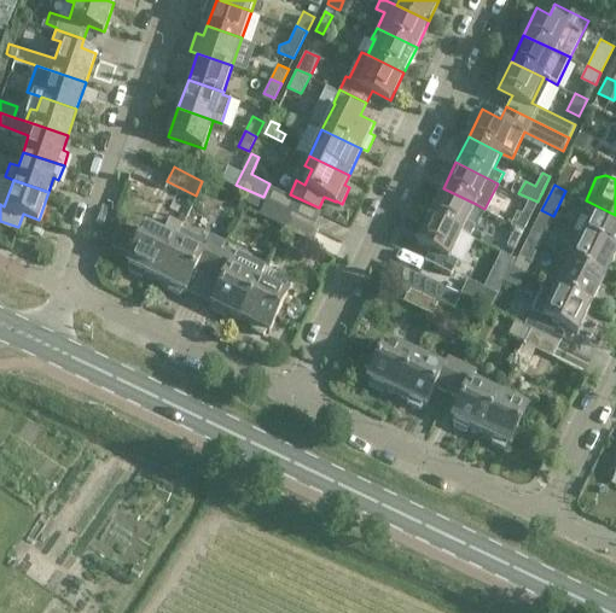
[(430,215),(464,231),(476,204),(443,188),(430,215)]
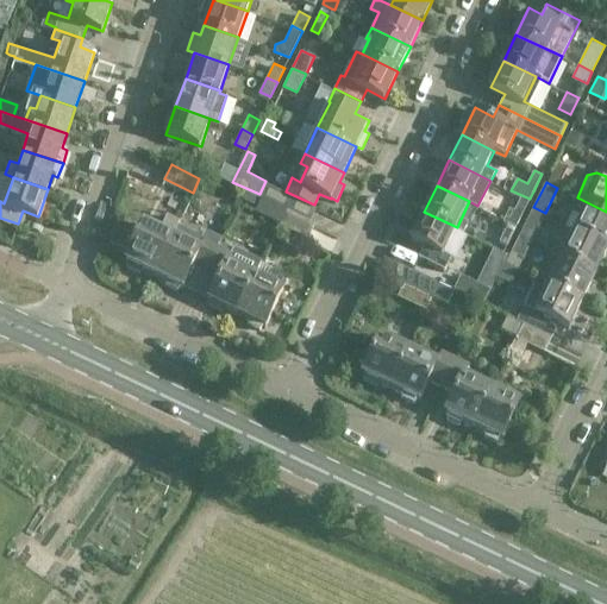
[(517,225),(530,199),(511,190),(521,195),(515,208),(511,206),(505,219),(517,225)]
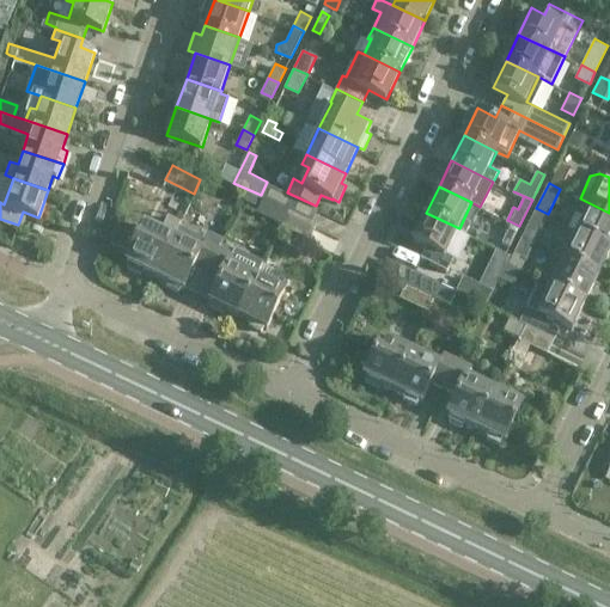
[(577,228),(609,245),(609,213),(580,198),(584,204),(589,206),(577,228)]
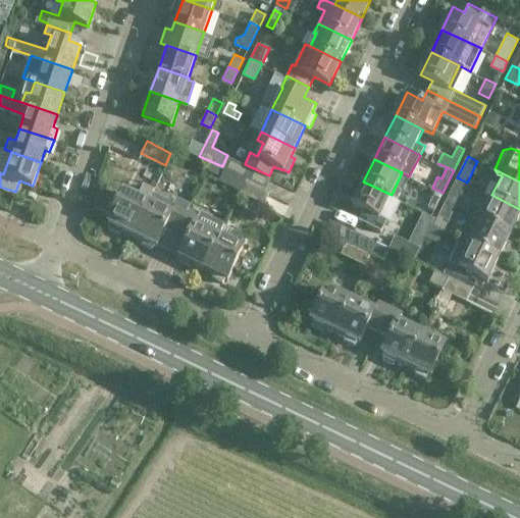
[(460,198),(467,183),(457,177),(450,193),(460,198)]
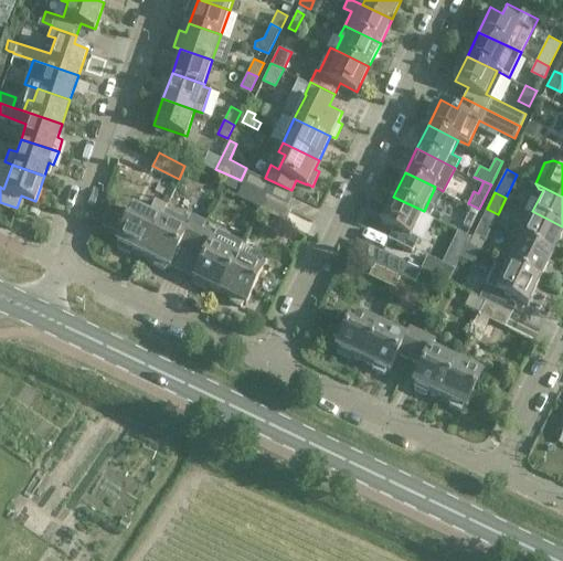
[(266,193),(261,207),(287,220),(293,205),(266,193)]
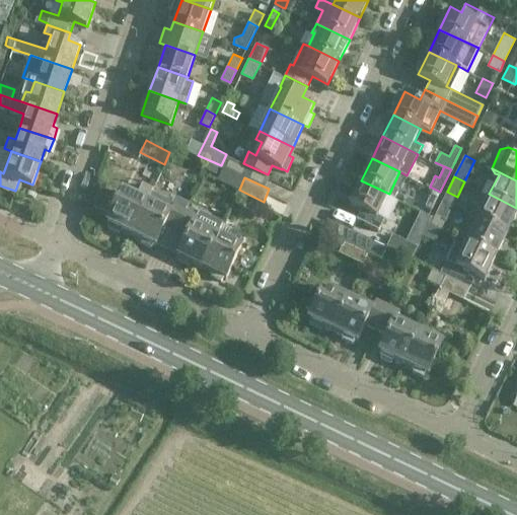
[(389,194),(361,180),(350,203),(362,209),(357,218),(379,229),(394,197),(388,194),(389,194)]
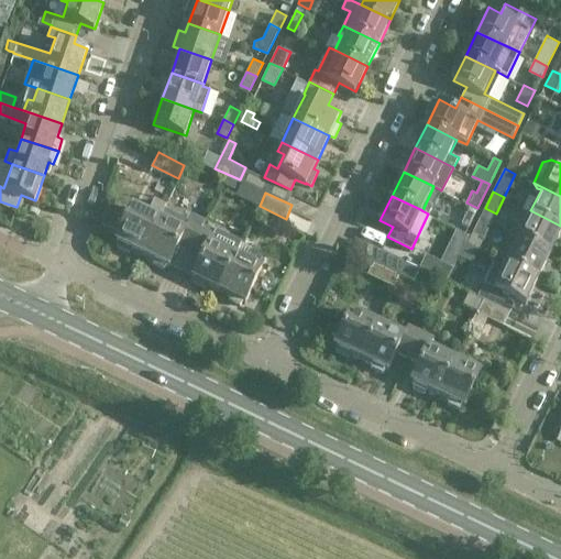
[(117,239),(120,241),(118,244),(130,250),(132,247),(143,252),(165,207),(167,203),(155,197),(149,211),(133,204),(117,239)]
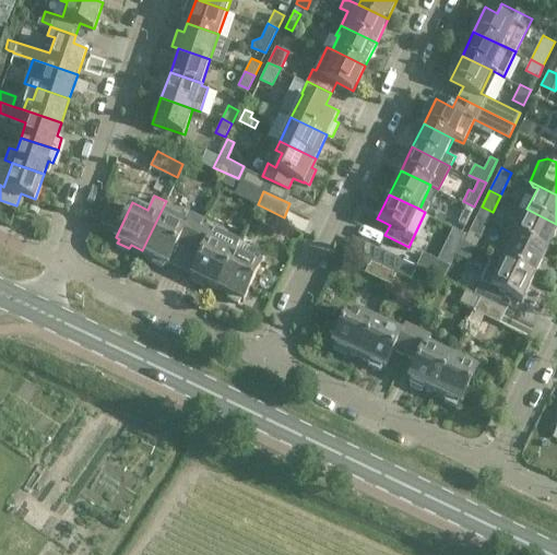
[(466,224),(474,207),(463,201),(462,202),(466,203),(459,220),(466,224)]
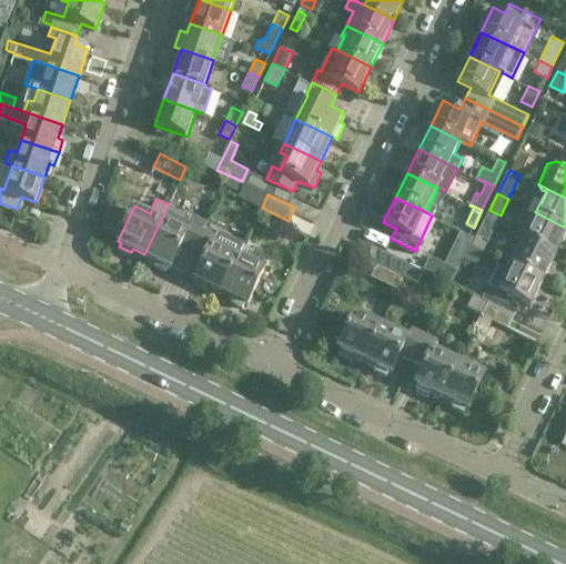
[(167,209),(144,254),(155,260),(154,263),(167,269),(168,265),(171,267),(181,247),(193,252),(205,225),(208,221),(194,214),(191,221),(167,209)]
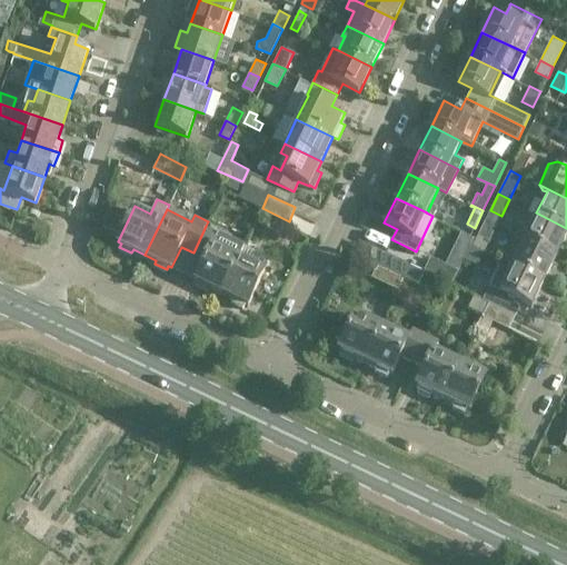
[(557,254),(566,234),(566,228),(536,212),(524,238),(557,254)]
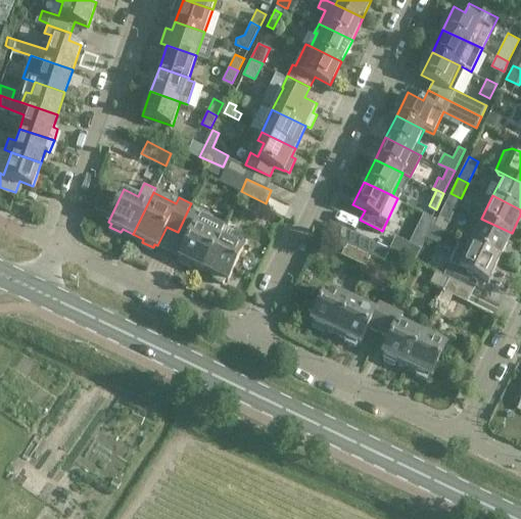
[(446,201),(439,216),(450,220),(456,206),(446,201)]
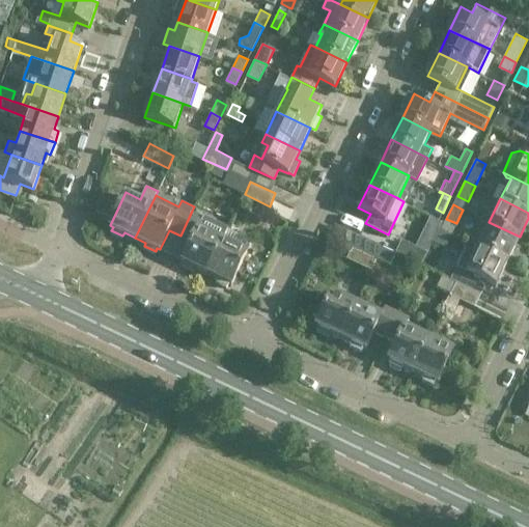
[(197,267),(207,272),(223,239),(228,227),(192,211),(181,236),(191,241),(182,259),(185,261),(183,265),(195,271),(197,267)]
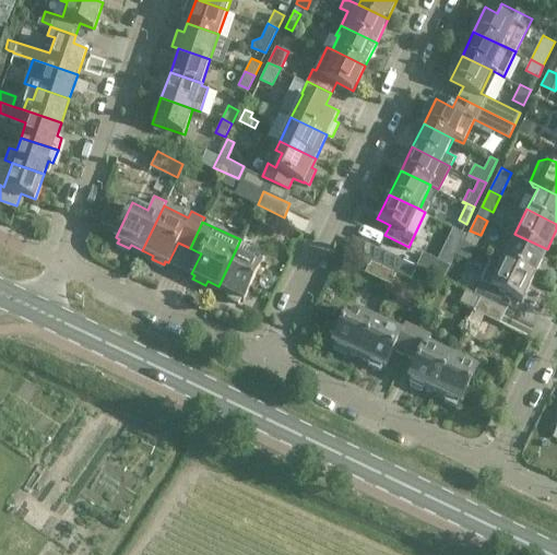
[(547,249),(514,234),(507,229),(501,241),(509,246),(502,259),(535,274),(547,249)]
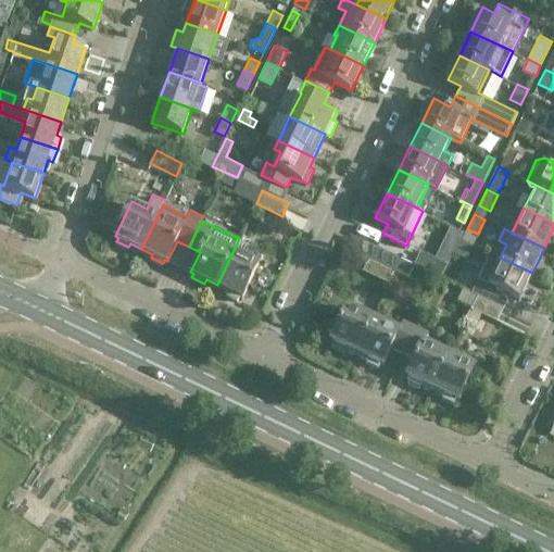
[(402,258),(376,245),(369,258),(395,271),(402,258)]
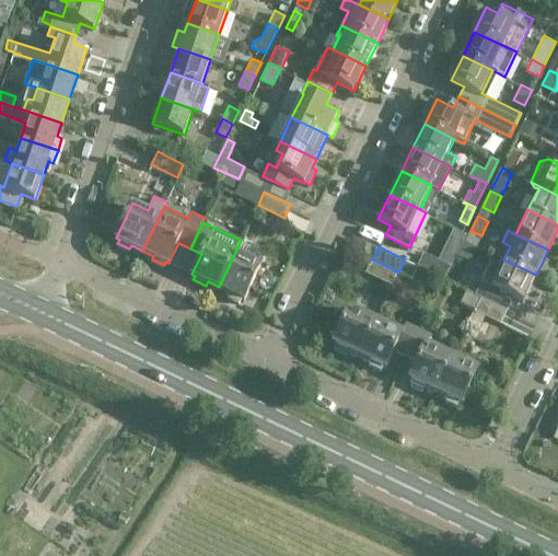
[(262,264),(235,252),(219,287),(230,292),(228,296),(240,302),(242,298),(244,299),(262,264)]
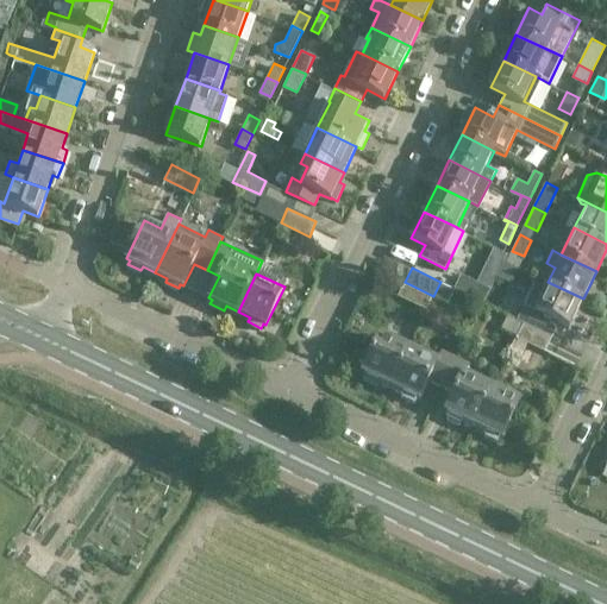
[(483,302),(490,287),(462,274),(455,288),(483,302)]
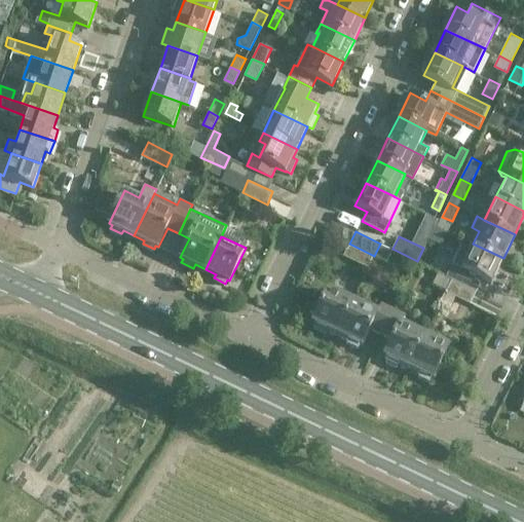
[(492,282),(503,258),(473,244),(464,238),(453,262),(492,282)]
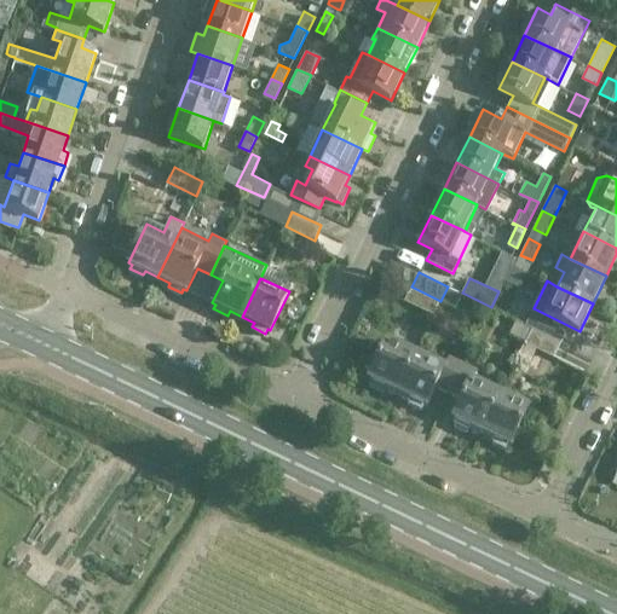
[(520,320),(526,306),(499,291),(491,307),(520,320)]
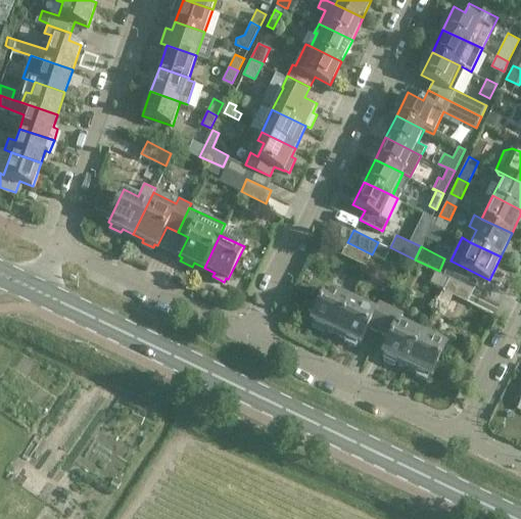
[(450,276),(437,300),(446,305),(453,293),(468,300),(473,288),(450,276)]
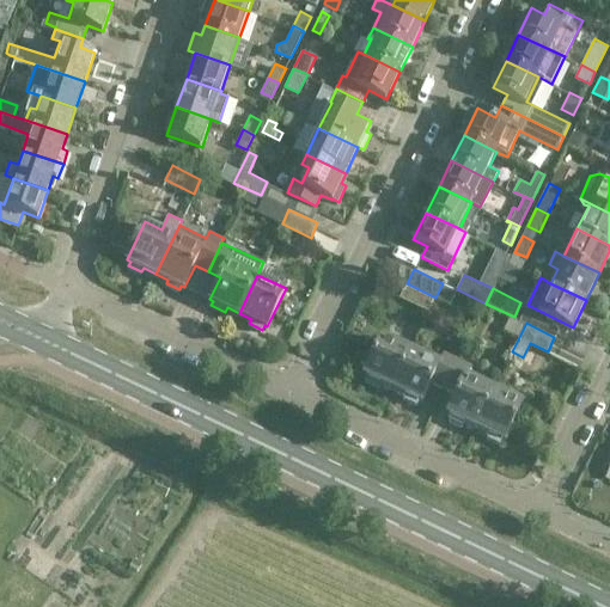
[(382,381),(394,387),(412,348),(384,333),(365,374),(367,375),(366,380),(379,386),(382,381)]
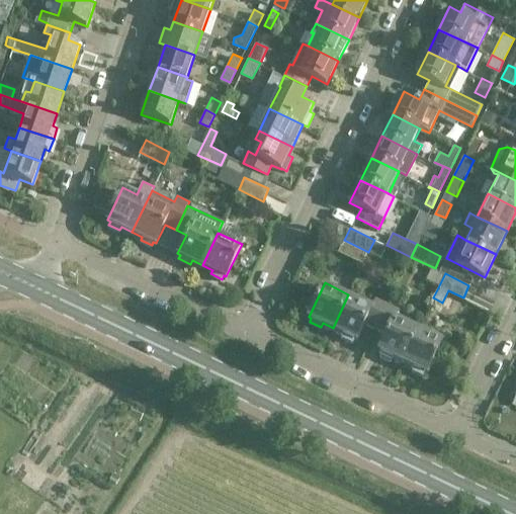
[(365,322),(376,327),(389,303),(375,296),(371,306),(348,294),(333,328),(343,333),(341,336),(353,342),(354,338),(357,339),(365,322)]
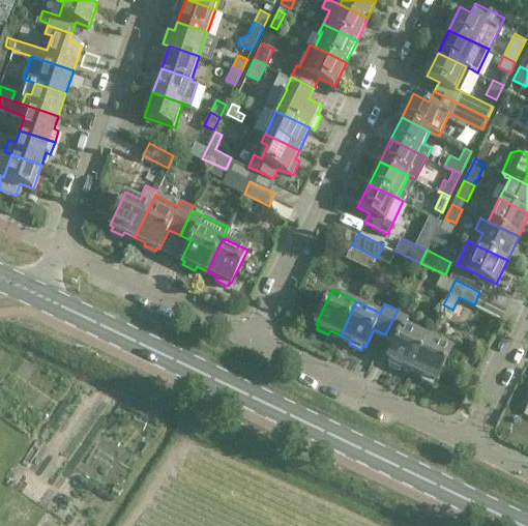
[(413,370),(429,337),(405,325),(410,315),(398,310),(385,334),(397,340),(388,357),(390,359),(389,362),(401,369),(402,364),(413,370)]
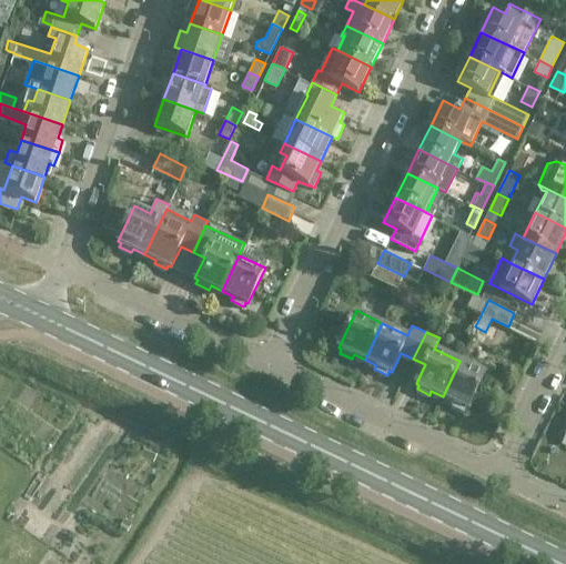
[(486,373),(460,361),(443,396),(454,402),(452,405),(464,411),(466,408),(470,409),(486,373)]
